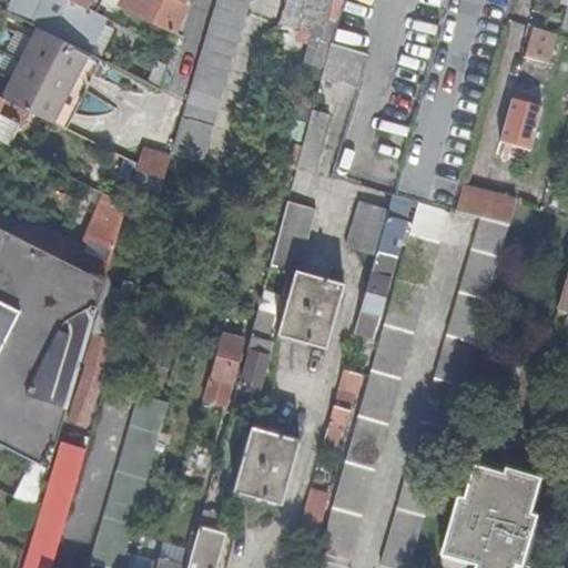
[(89,53),(107,19),(69,0),(10,0),(6,10),(41,29),(89,53)]
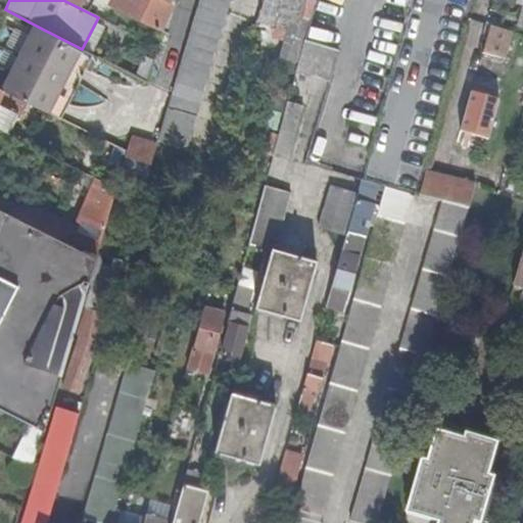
[(161,25),(171,7),(172,4),(163,0),(114,0),(114,1),(161,25)]
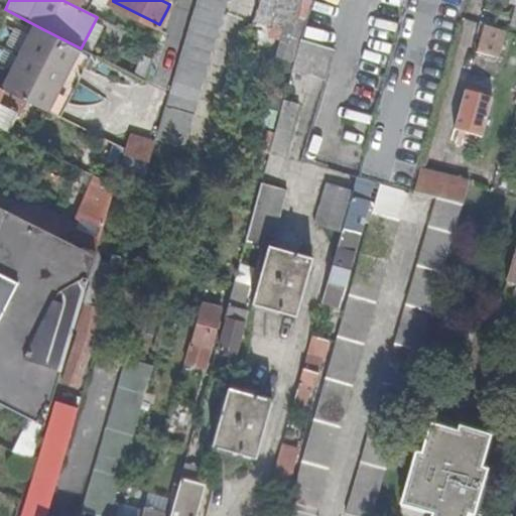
[(183,148),(226,0),(195,0),(187,28),(154,140),(183,148)]
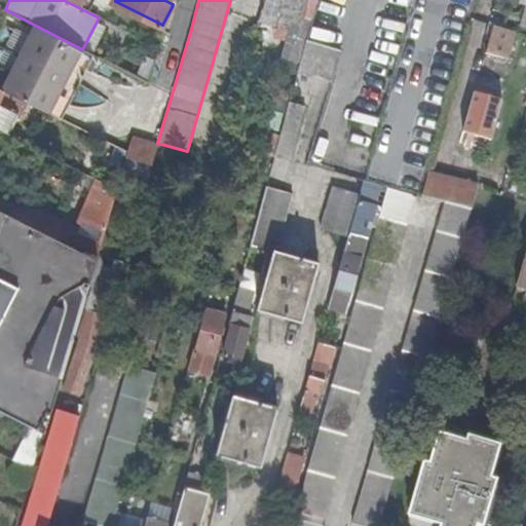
[(317,0),(265,0),(259,22),(290,31),(282,58),(296,62),(309,17),(312,19),(317,0)]
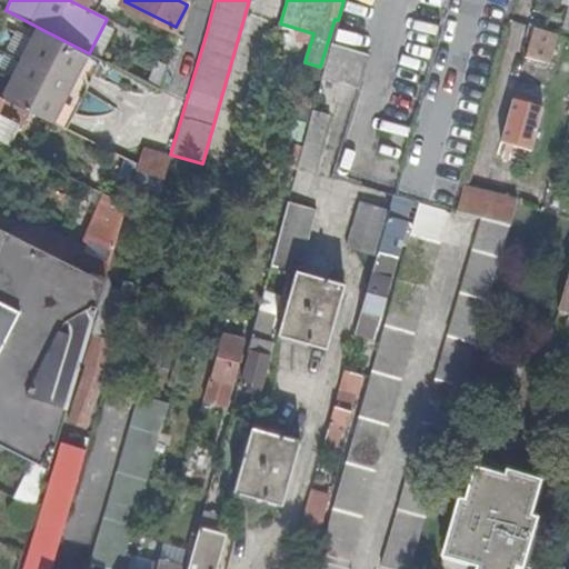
[(172,35),(176,27),(125,1),(121,9),(172,35)]
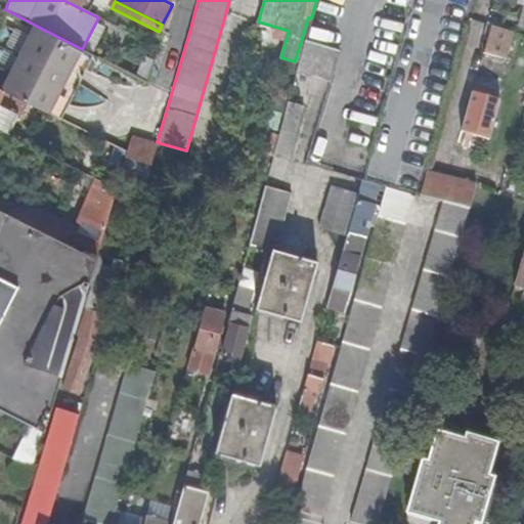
[(38,27),(4,91),(26,101),(60,120),(94,54),(82,49),(38,27)]
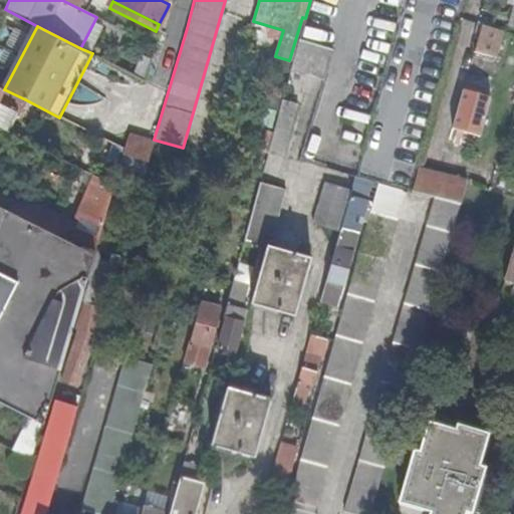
[(505,32),(485,27),(477,56),(497,62),(505,32)]
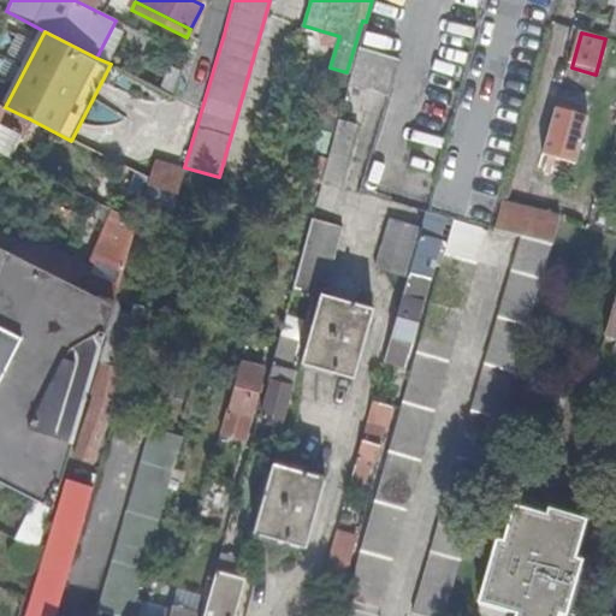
[(400,59),(359,47),(349,86),(390,96),(400,59)]
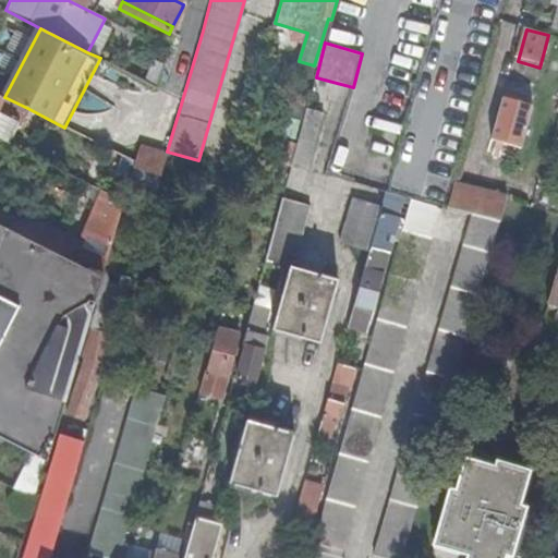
[(156,61),(147,83),(158,88),(165,64),(156,61)]
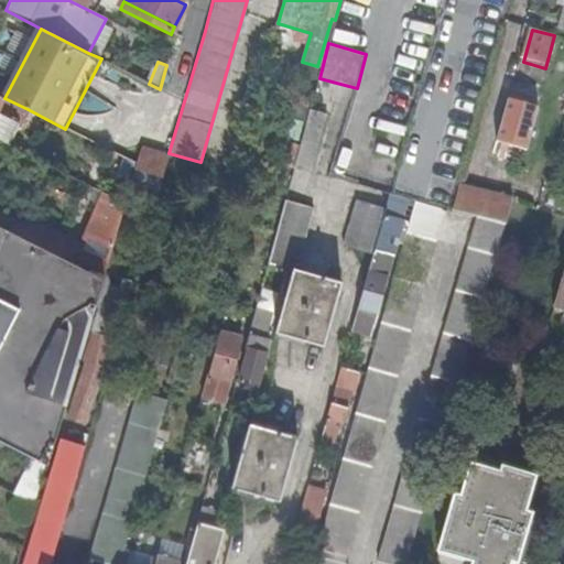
[(0,95),(0,140),(10,144),(28,109),(4,98),(0,95)]
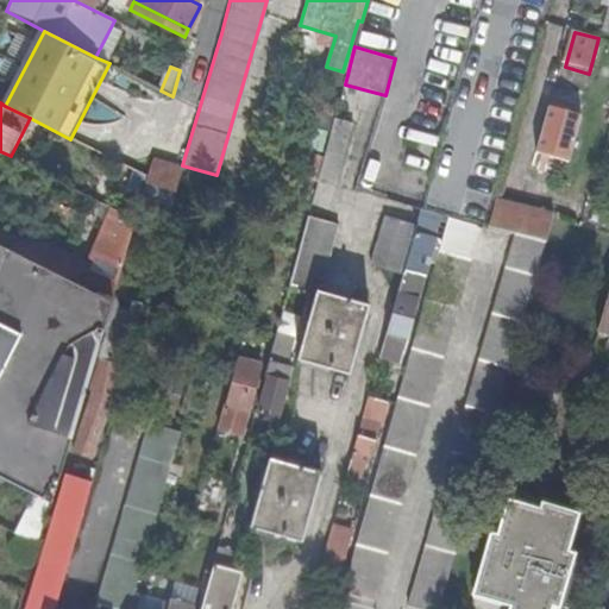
[(567,162),(579,119),(550,111),(538,154),(567,162)]
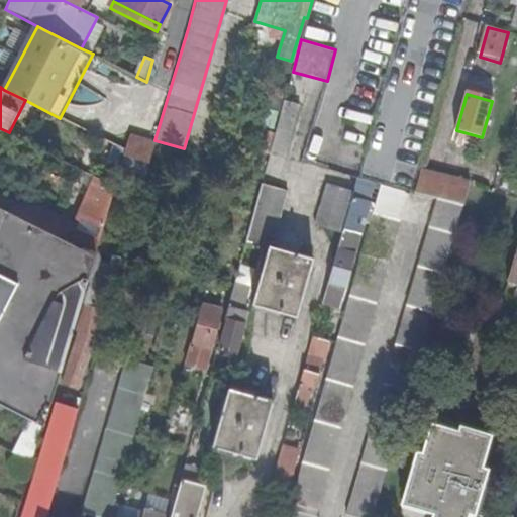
[(299,106),(285,102),(277,131),(270,156),(285,160),(299,106)]
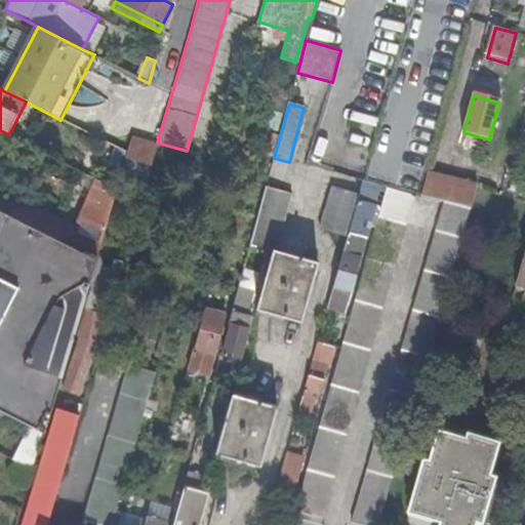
[(275,150),(280,132),(257,126),(252,143),(275,150)]
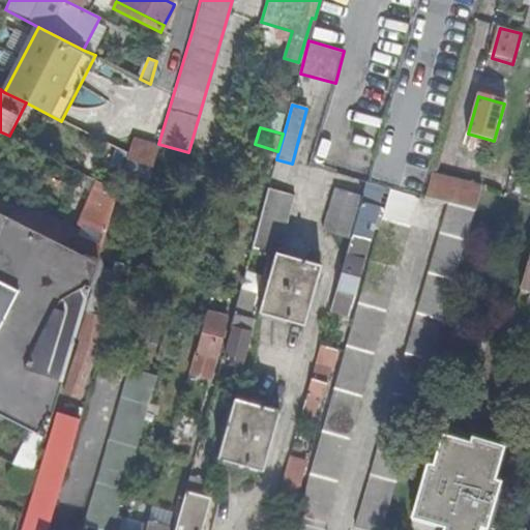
[(157,147),(134,140),(128,155),(122,177),(147,184),(157,147)]
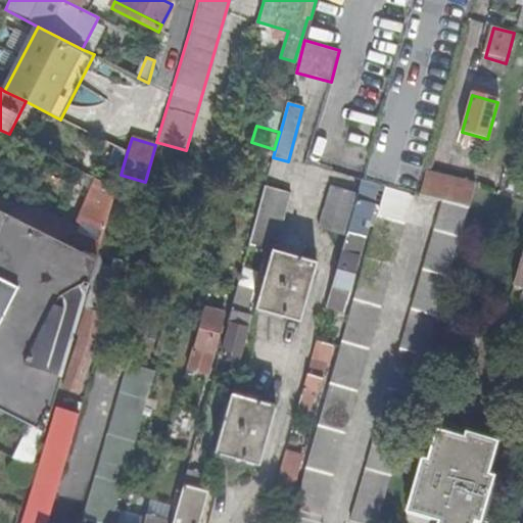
[(88,191),(93,177),(83,172),(77,186),(88,191)]
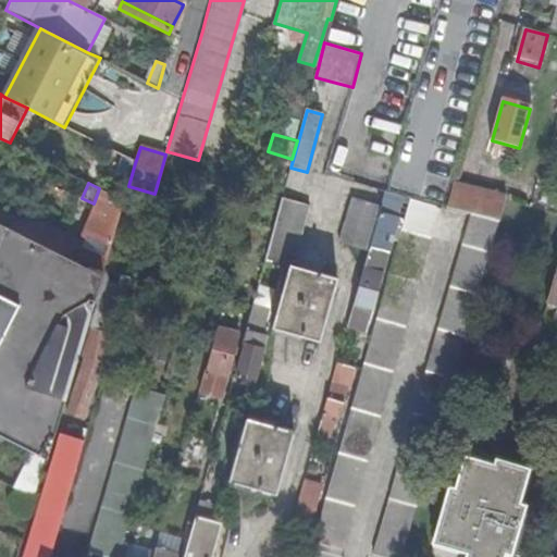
[(99,188),(94,203),(78,243),(32,220),(24,235),(102,275),(124,201),(99,188)]
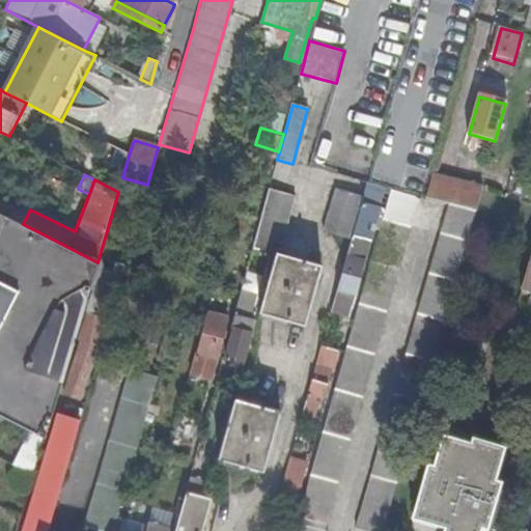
[(483,188),(454,180),(447,204),(477,212),(483,188)]
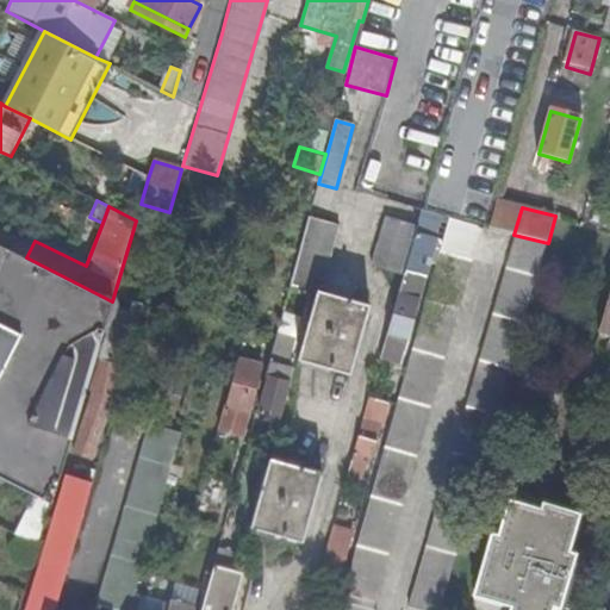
[(369,398),(388,403),(396,405),(439,257),(433,255),(437,238),(446,241),(453,218),(422,209),(417,224),(415,231),(405,266),(403,275),(369,398)]
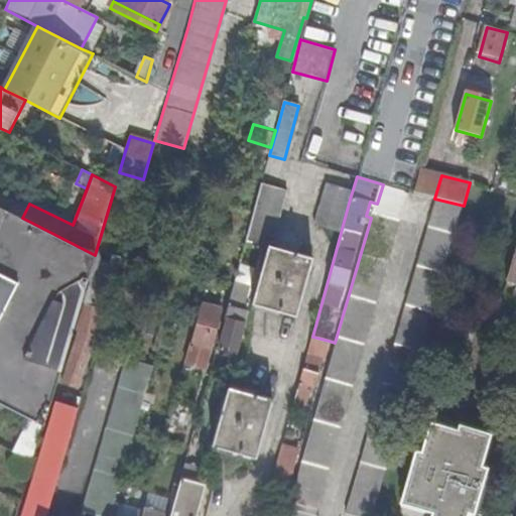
[(315,226),(341,233),(343,225),(351,196),(353,189),(327,182),(315,226)]
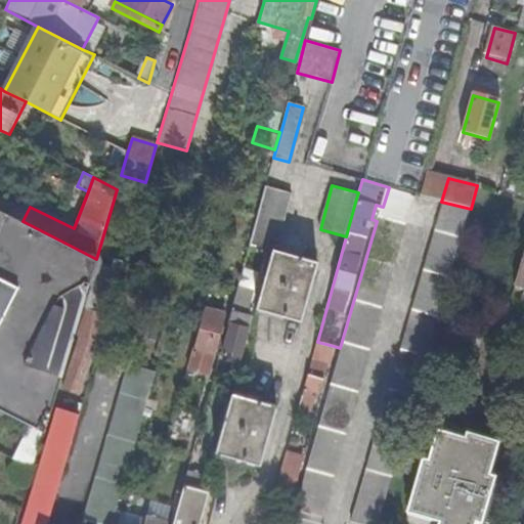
[(291,195),(265,187),(249,245),(271,251),(256,309),(301,321),(316,261),(274,250),(291,195)]
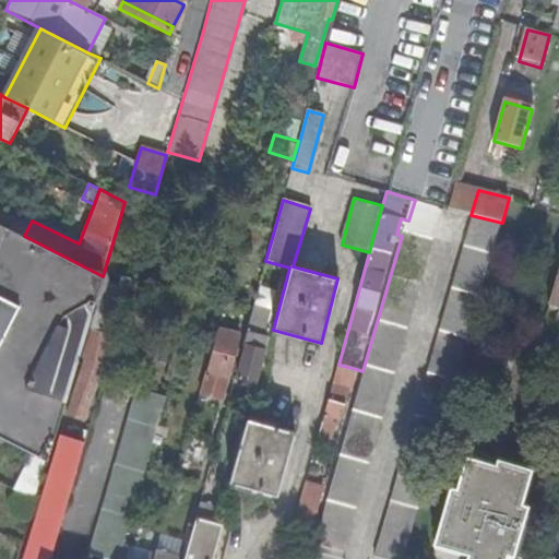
[(404,558),(412,531),(479,300),(480,298),(501,226),(473,218),(376,558),(375,558),(404,558)]
